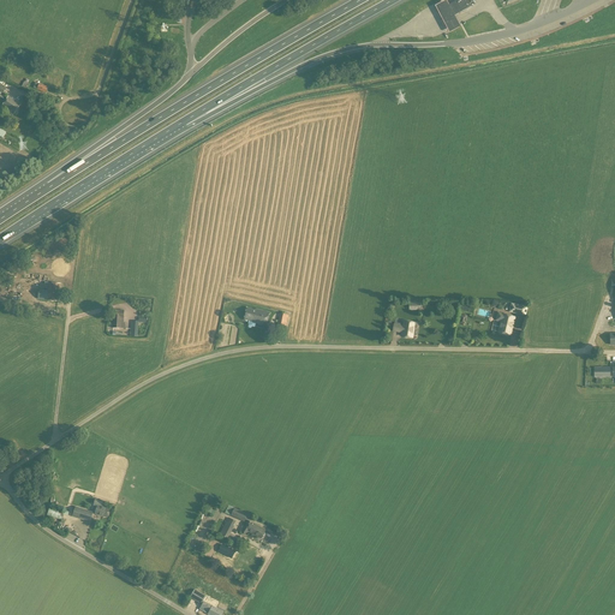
[(467,0),(458,0),(455,3),(460,12),(471,7),(467,0)]
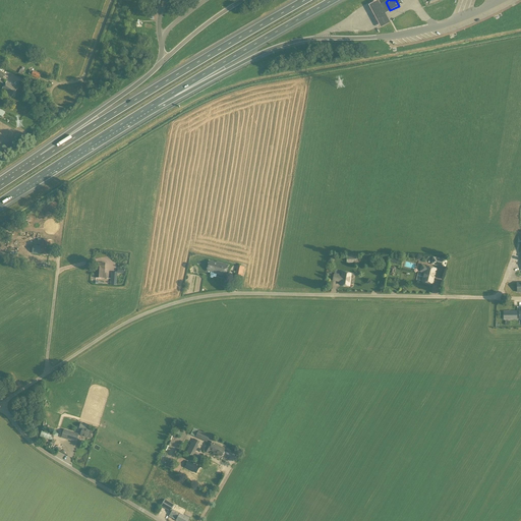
[(379,1),(369,6),(381,27),(382,29),(391,23),(389,20),(385,13),(390,10),(385,2),(381,4),(379,1)]
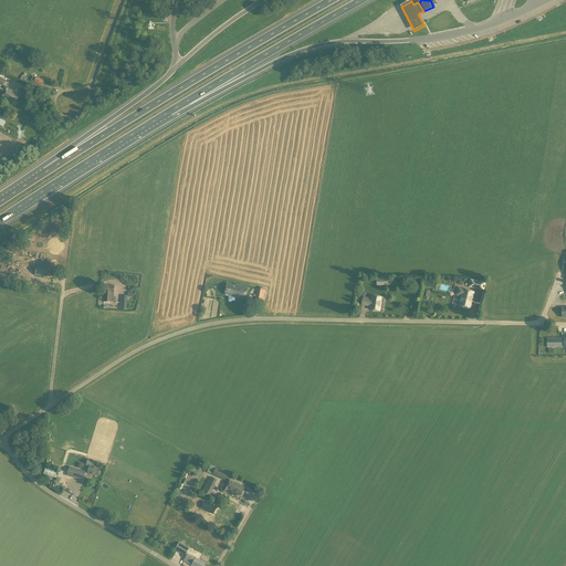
[(33,76),(31,81),(42,85),(44,81),(37,77),(33,76)]
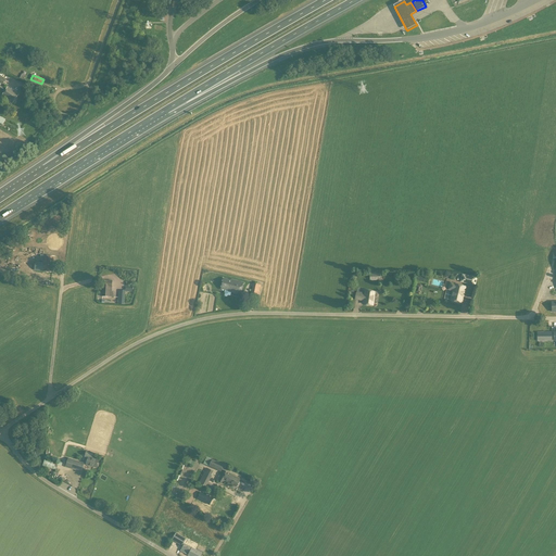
[(19,95),(8,88),(2,96),(13,102),(19,95)]
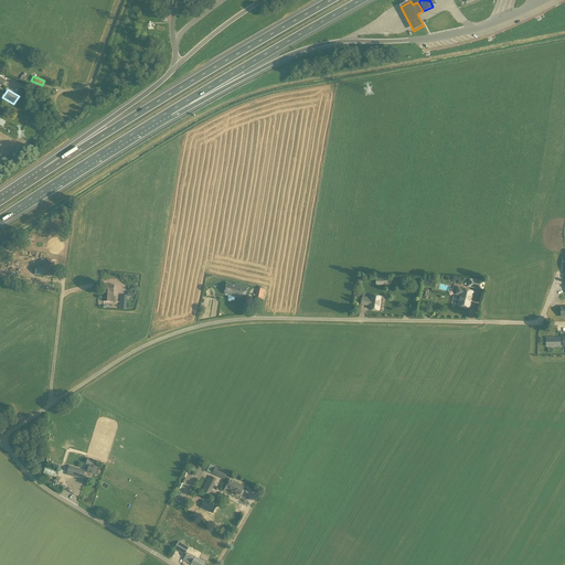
[(376,286),(383,285),(383,283),(386,283),(386,278),(385,278),(385,276),(376,276),(376,278),(375,278),(376,286)]
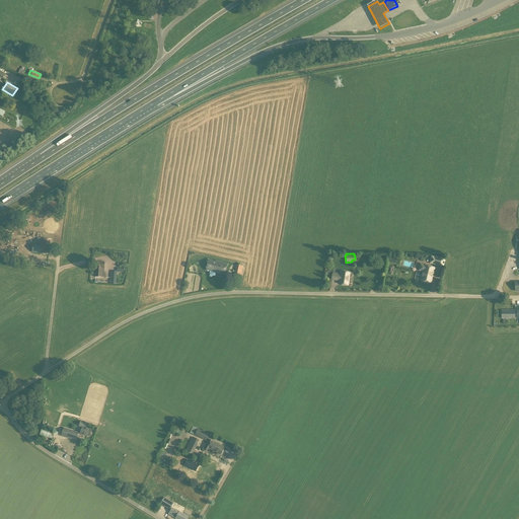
[(443,263),(430,260),(429,265),(441,268),(443,263)]
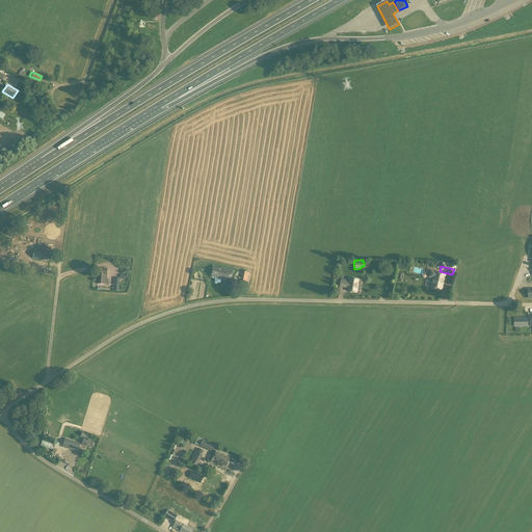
[(233,271),(221,268),(221,269),(214,267),(211,276),(218,278),(218,280),(230,283),(231,281),(233,271)]
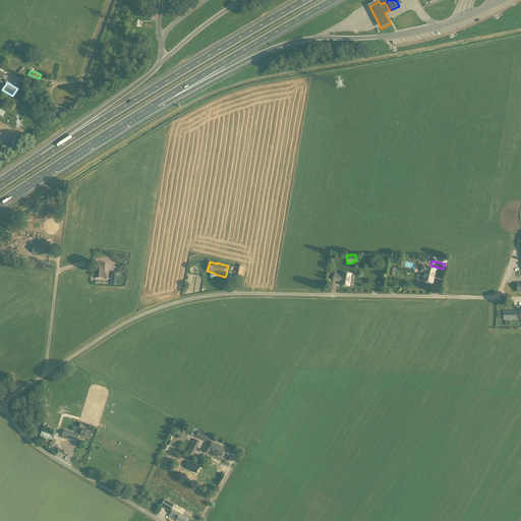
[(107,274),(106,274),(106,264),(97,264),(96,278),(107,279),(107,274)]
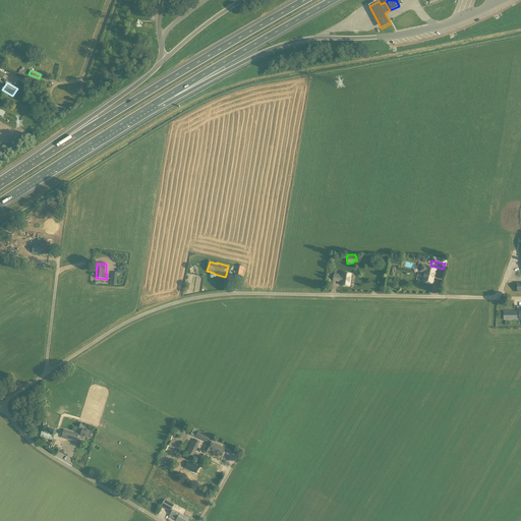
[(240,267),(237,266),(236,269),(234,277),(242,280),(244,268),(240,267)]
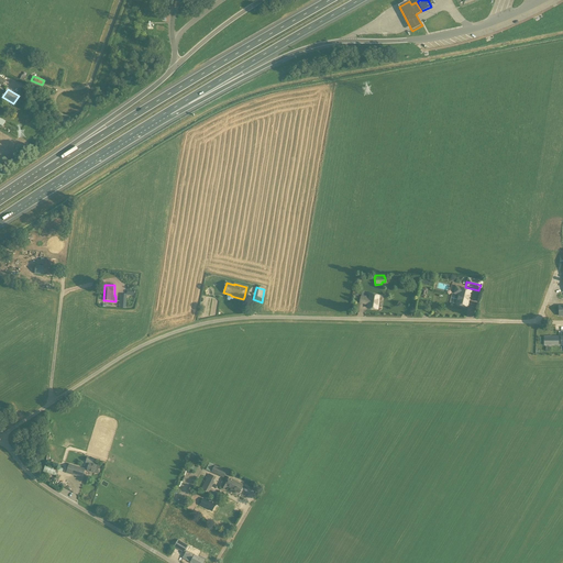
[(465,289),(456,287),(455,293),(460,294),(456,305),(466,307),(471,290),(465,289)]
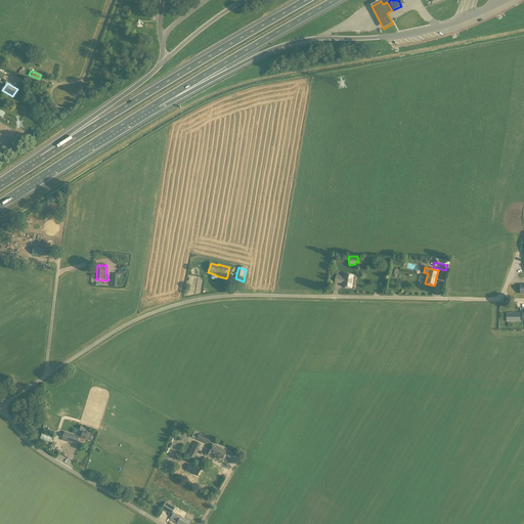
[(351,288),(352,279),(354,280),(355,279),(355,277),(354,276),(344,274),(344,278),(336,276),(335,282),(336,282),(343,284),(343,287),(351,288)]
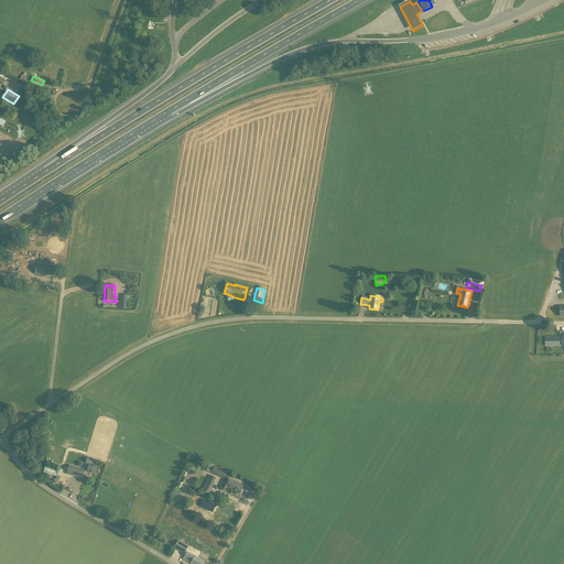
[(100,467),(94,466),(95,461),(87,458),(86,462),(86,464),(89,465),(87,472),(93,473),(98,475),(100,467)]
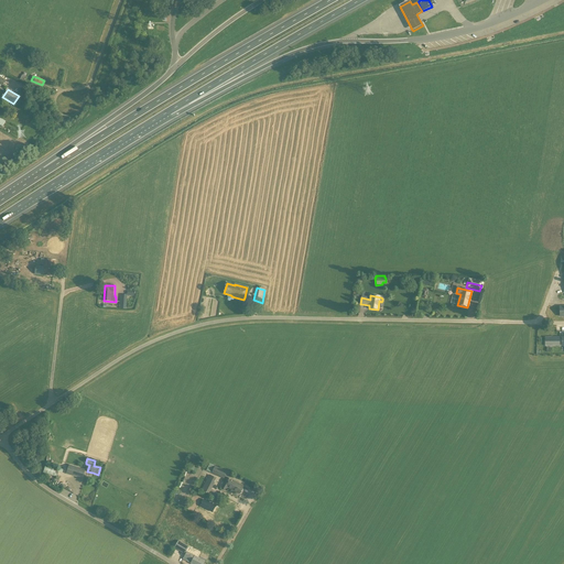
[(243,487),(242,486),(245,483),(238,479),(239,477),(227,472),(209,464),(207,468),(206,470),(224,479),(225,477),(227,478),(221,488),(226,490),(227,487),(239,494),(243,487)]
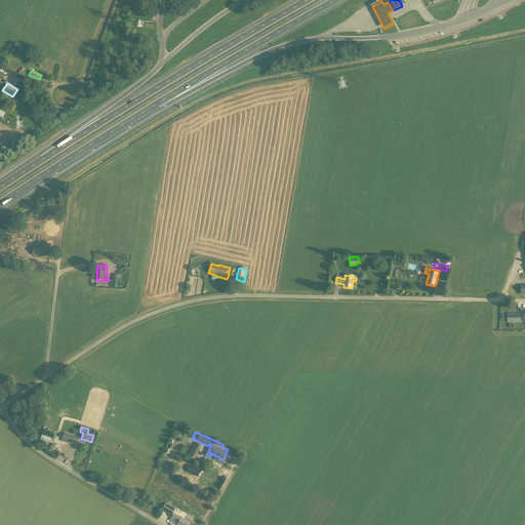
[(52,443),(54,437),(45,434),(43,441),(52,443)]
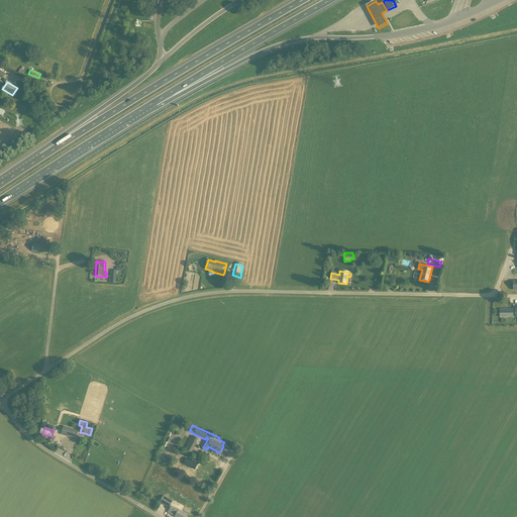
[(78,431),(64,427),(61,434),(76,439),(78,431)]
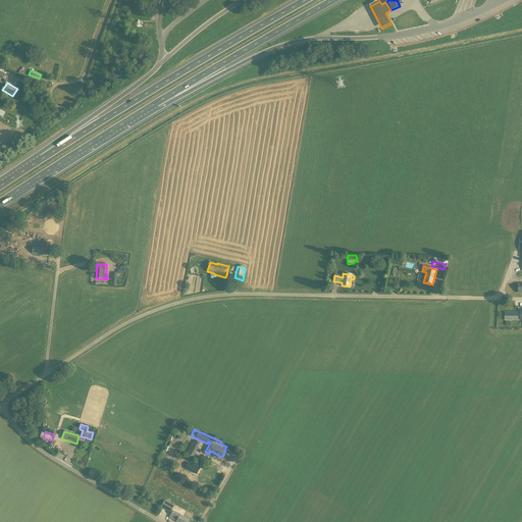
[(187,455),(194,458),(193,460),(198,462),(200,457),(195,455),(199,447),(198,447),(200,442),(194,439),(193,442),(192,444),(187,455)]
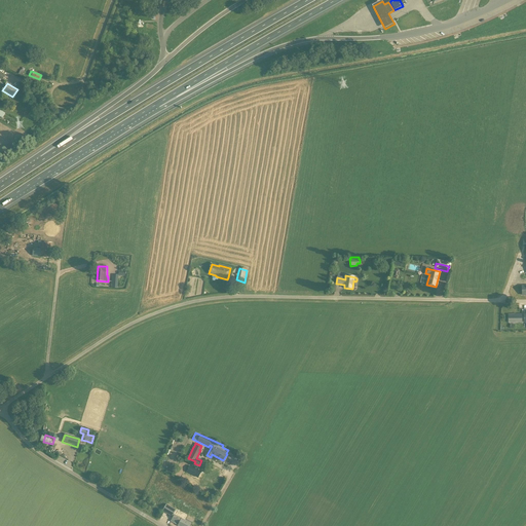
[(190,465),(186,473),(198,478),(201,472),(190,465)]
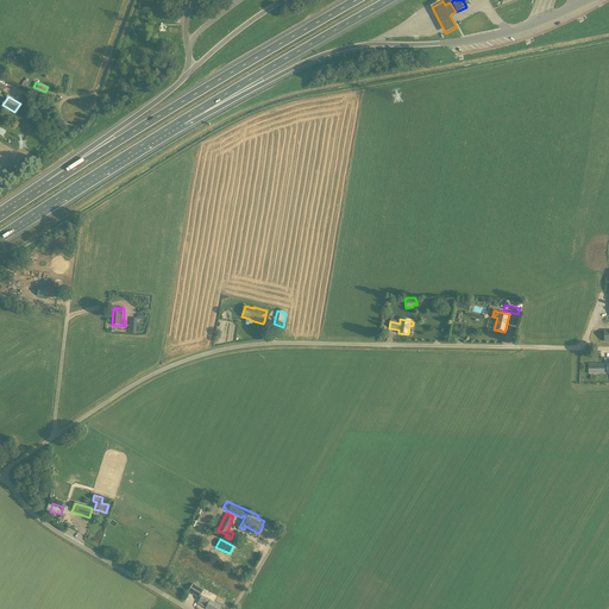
[(188,591),(200,598),(203,590),(193,584),(188,591)]
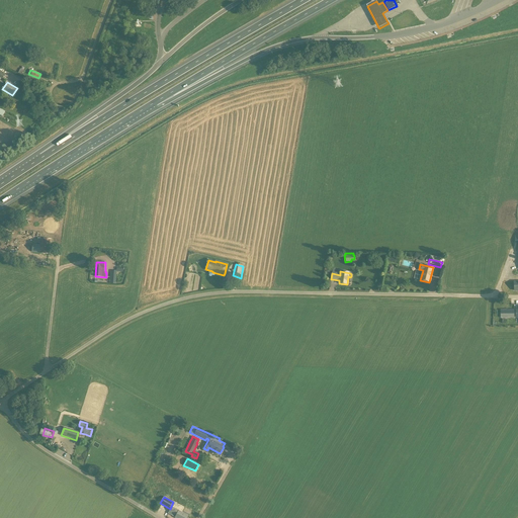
[(186,517),(188,515),(179,511),(171,507),(169,512),(176,516),(175,517),(176,517),(186,517)]
